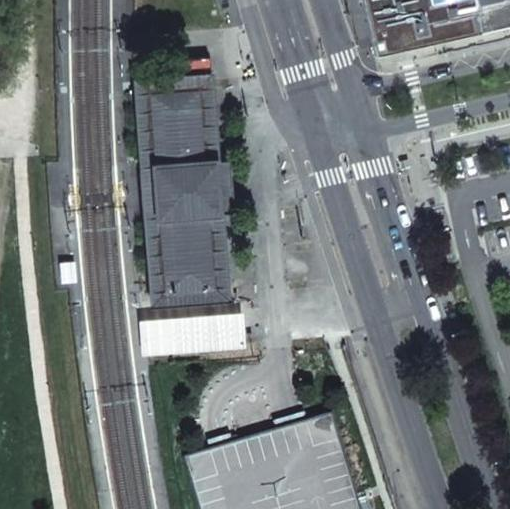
[(227,0),(219,0),(223,11),(227,10),(230,9),(227,0)]
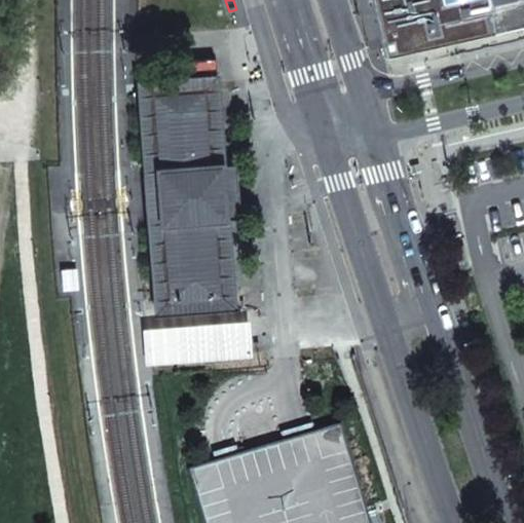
[(523,0),(372,0),(385,58),(426,48),(483,36),(523,26),(523,0)]
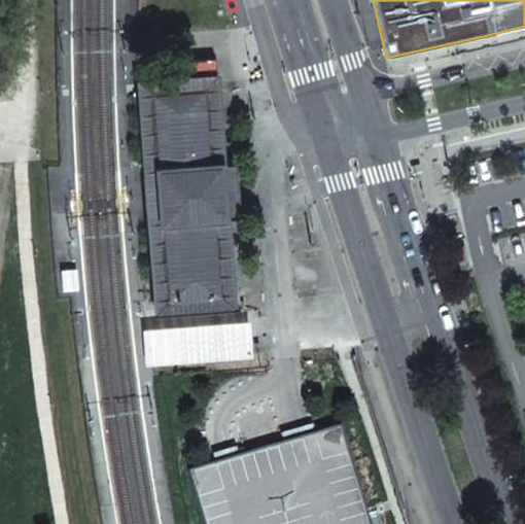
[(206,94),(146,99),(148,117),(156,116),(170,304),(222,299),(216,223),(226,222),(222,169),(212,170),(206,94)]
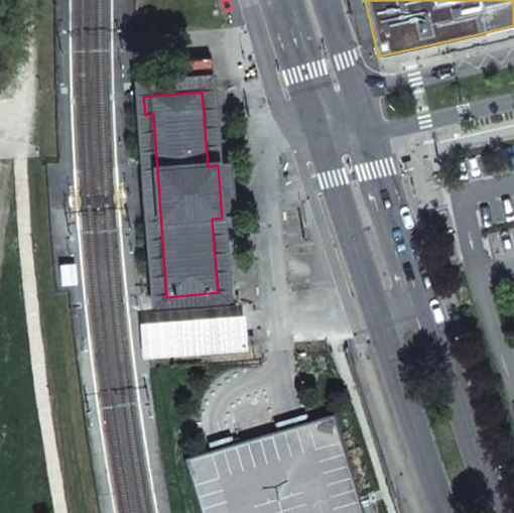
[(454,245),(444,248),(450,265),(459,263),(454,245)]
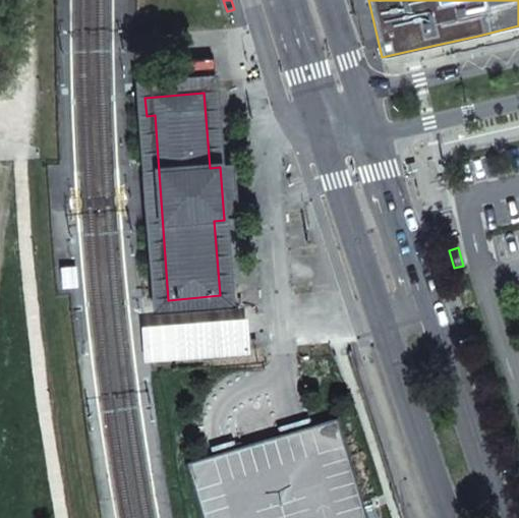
[(78,267),(61,268),(62,291),(79,290),(78,267)]
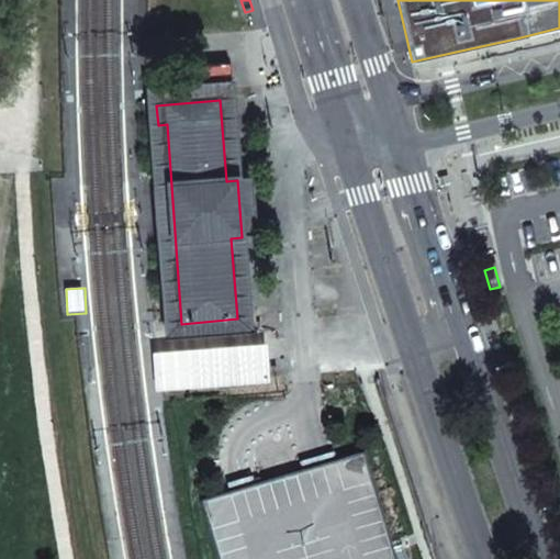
[(228,347),(160,351),(164,391),(268,384),(265,345),(228,347)]
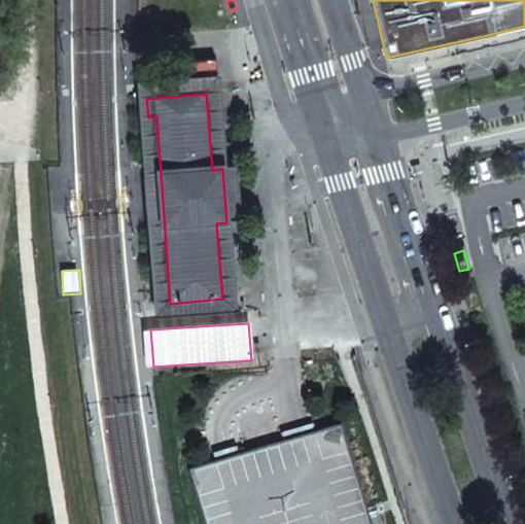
[(190,474),(204,523),(369,523),(342,429),(312,438),(231,461),(190,474)]
